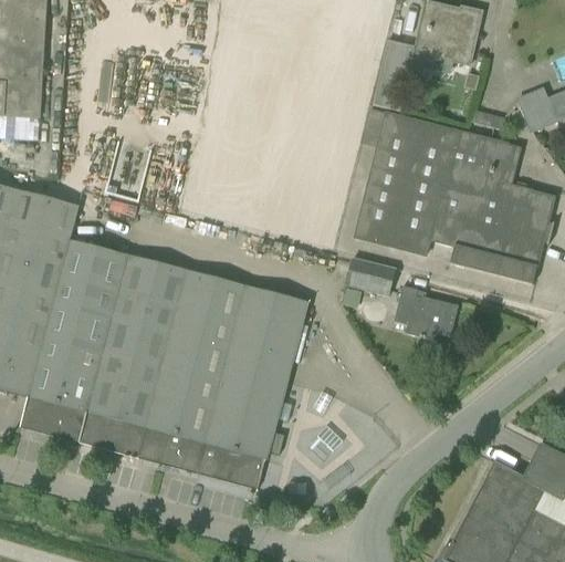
[(0,0),(0,136),(38,139),(39,117),(40,117),(45,0),(0,0)]
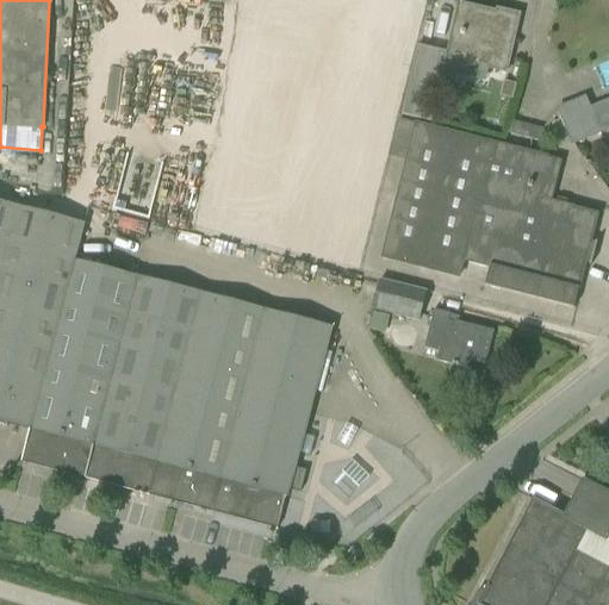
[(483,10),(459,4),(460,0),(459,0),(447,49),(470,54),(468,60),(507,68),(520,12),(497,6),(495,19),(482,17),(483,10)]
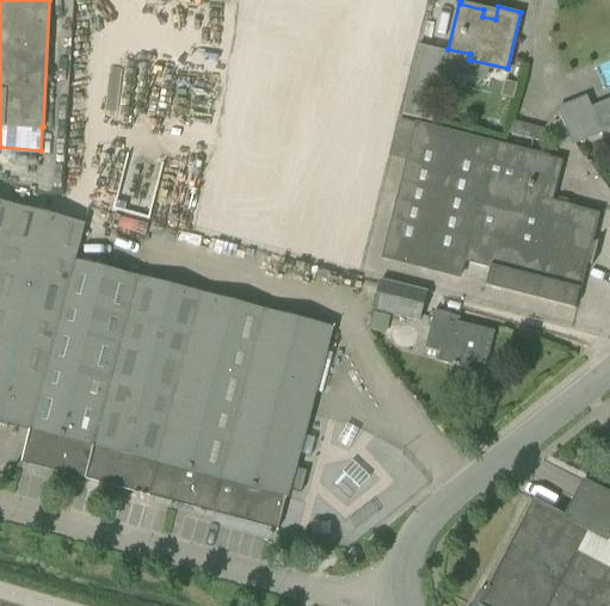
[(448,49),(450,35),(421,28),(402,111),(431,117),(448,49)]
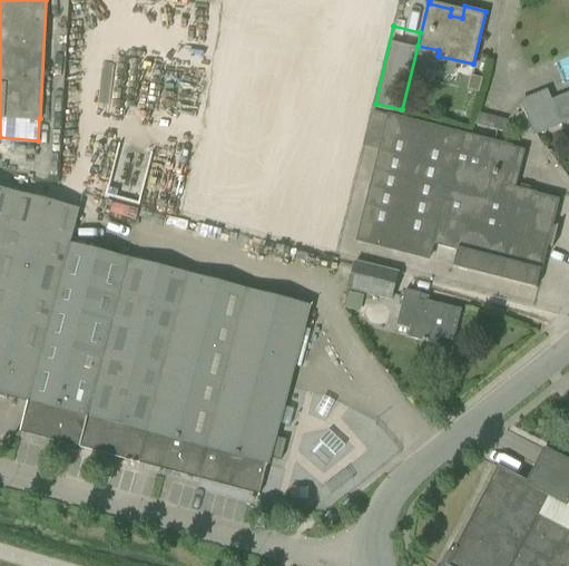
[(471,72),(468,85),(479,87),(481,75),(471,72)]
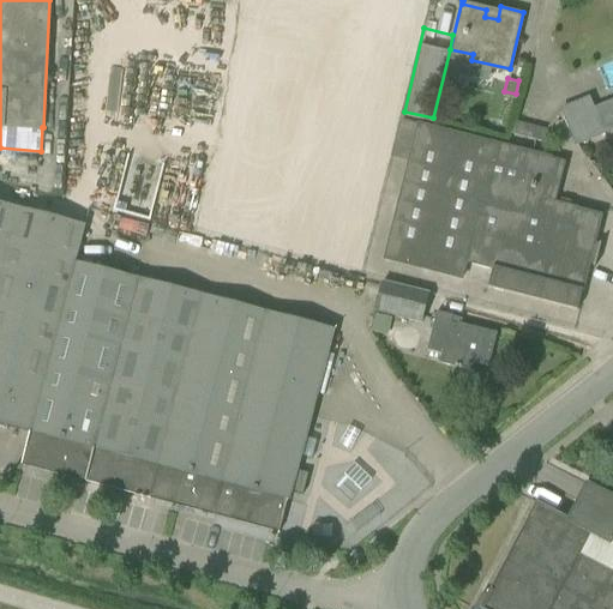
[(612,97),(594,106),(589,95),(563,106),(577,140),(612,125),(612,97)]
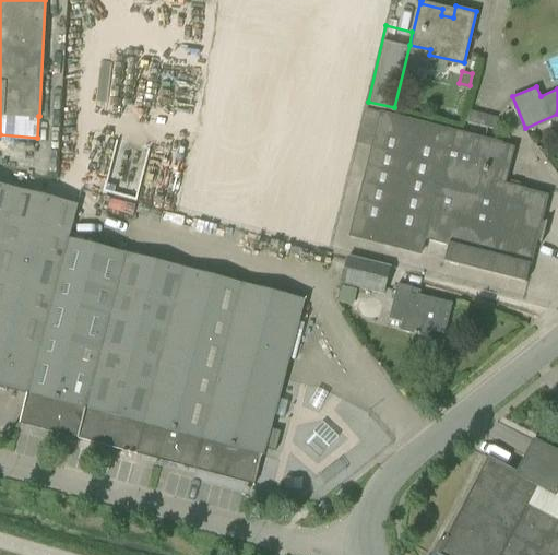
[(469,107),(465,118),(495,126),(497,115),(469,107)]
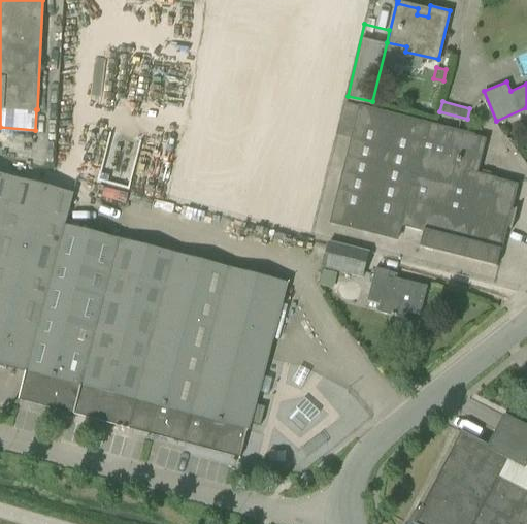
[(482,172),(466,169),(475,134),(360,104),(331,220),(399,238),(402,224),(425,230),(421,247),(496,264),(501,249),(502,249),(503,244),(502,244),(504,234),(505,234),(506,230),(505,230),(506,224),(511,225),(511,226),(512,227),(517,207),(515,206),(515,208),(511,207),(513,201),(514,201),(517,187),(516,186),(517,183),(518,184),(518,183),(490,175),(492,170),(483,168),(482,172)]
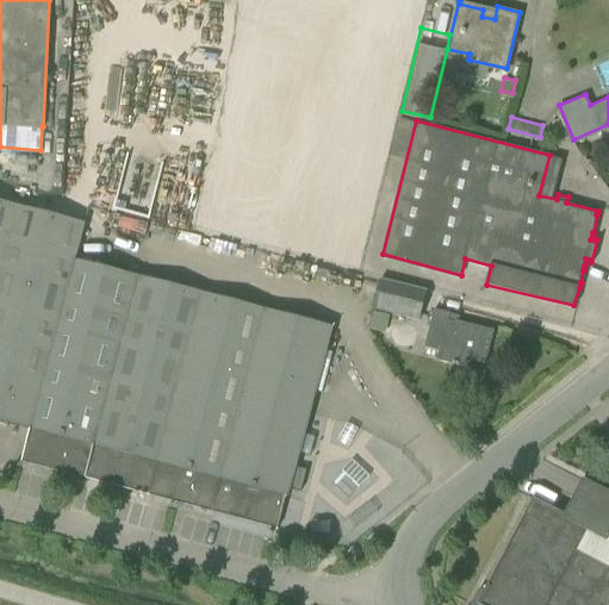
[(26,441),(22,457),(23,459),(23,457),(277,524),(277,525),(278,525),(286,493),(287,493),(287,492),(286,491),(289,485),(302,488),(306,467),(293,463),(330,326),(331,326),(331,324),(75,257),(85,220),(0,198),(0,417),(30,425),(29,431),(23,430),(19,438),(26,441)]
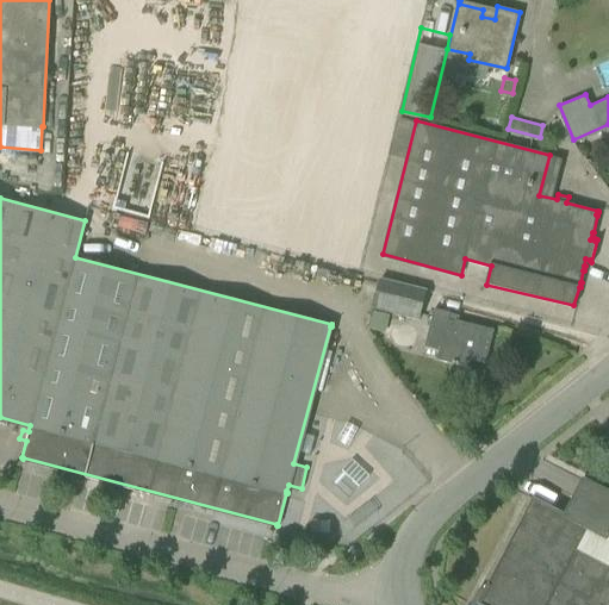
[(370,325),(385,329),(390,311),(420,318),(427,289),(380,276),(373,306),(374,306),(370,325)]
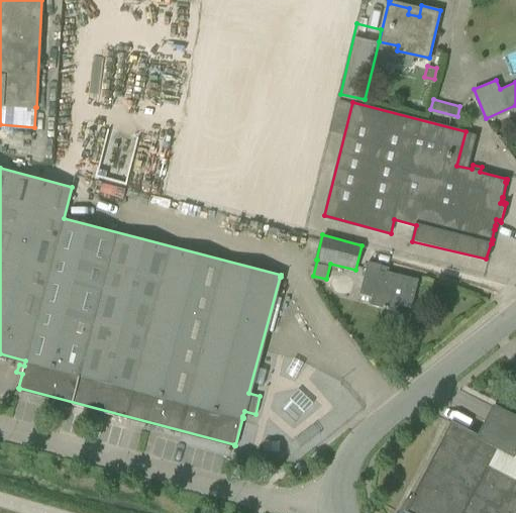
[(372,297),(371,303),(398,309),(400,303),(412,305),(419,278),(380,268),(381,264),(368,261),(359,294),(372,297)]
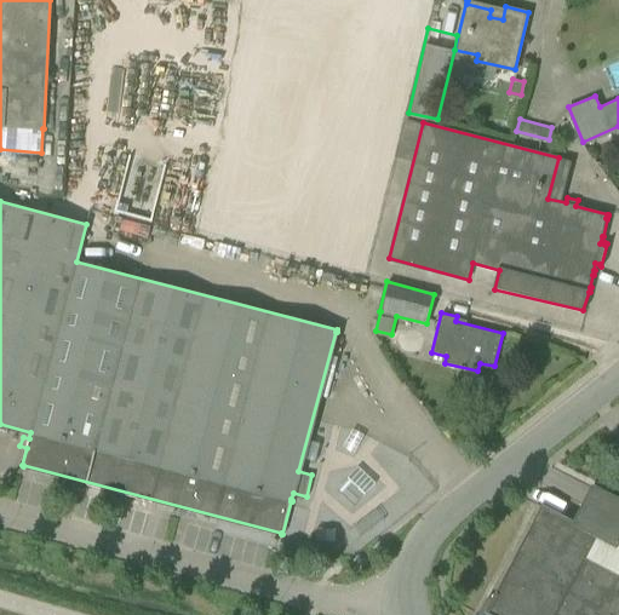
[(324,394),(334,396),(342,369),(330,366),(324,394)]
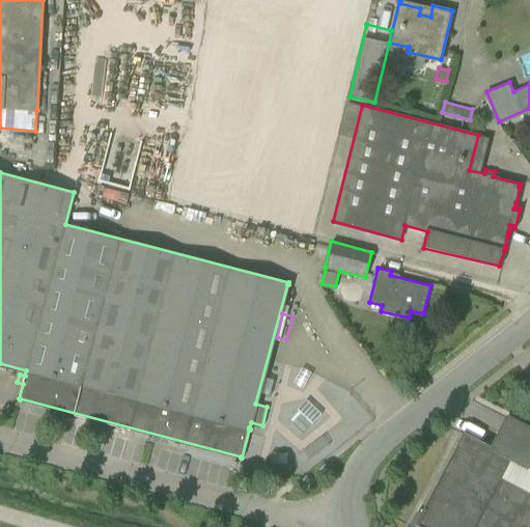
[(529,425),(506,414),(491,445),(464,432),(462,434),(463,435),(424,507),(424,506),(415,524),(421,526),(529,526),(529,425)]
